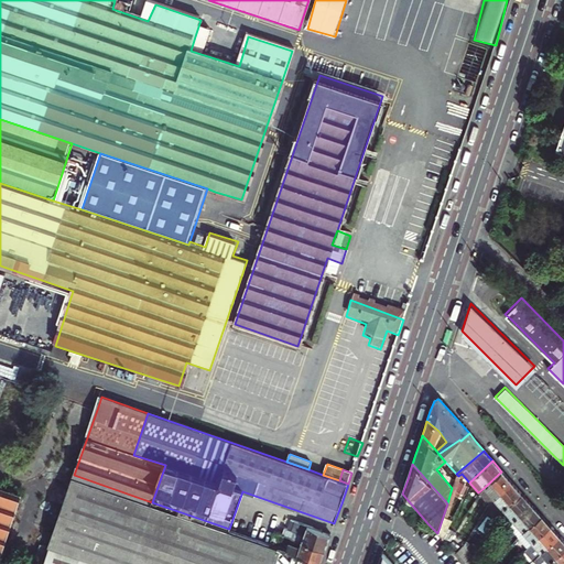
[(492,499),(511,483),(507,477),(501,472),(484,488),(492,499)]
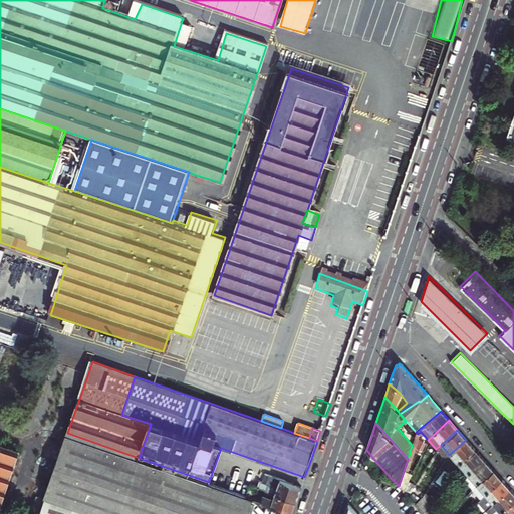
[(139,458),(67,433),(55,468),(46,494),(46,495),(100,513),(246,513),(252,498),(245,495),(241,493),(209,482),(139,458)]
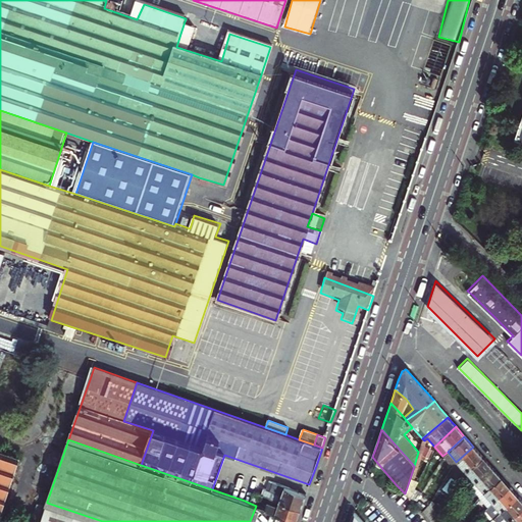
[(456,462),(465,472),(482,457),(478,452),(473,447),(456,462)]
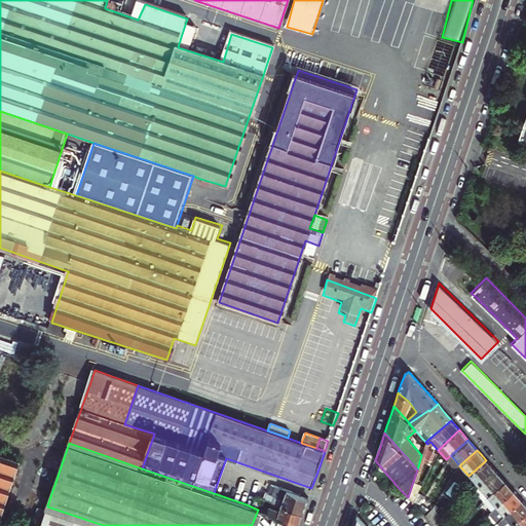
[(459,465),(451,455),(446,459),(445,460),(454,471),(459,465)]
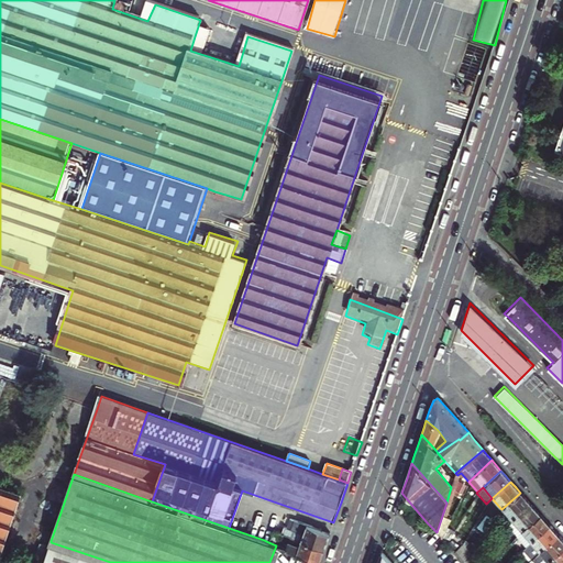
[(0,552),(2,554),(22,496),(0,488),(0,552)]
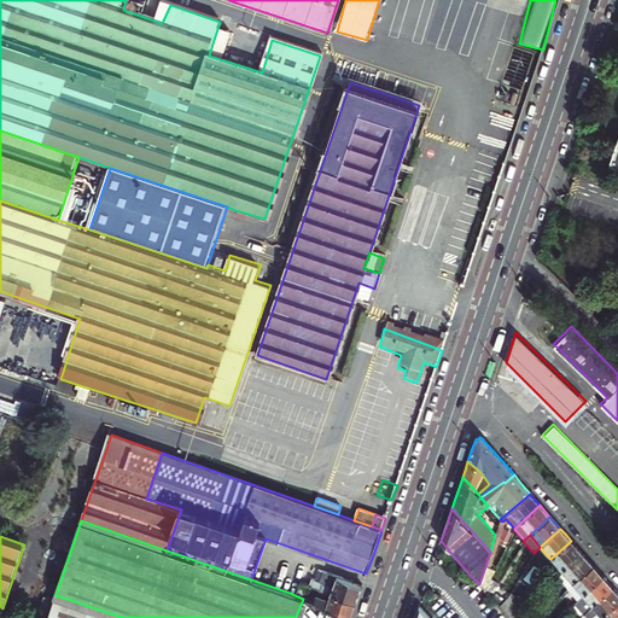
[(561,571),(582,553),(577,547),(571,541),(551,559),(561,571)]
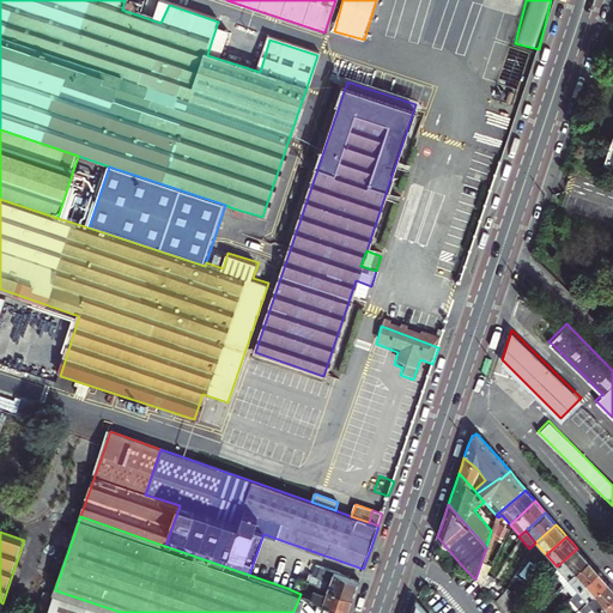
[(540,560),(546,554),(535,542),(529,548),(540,560)]
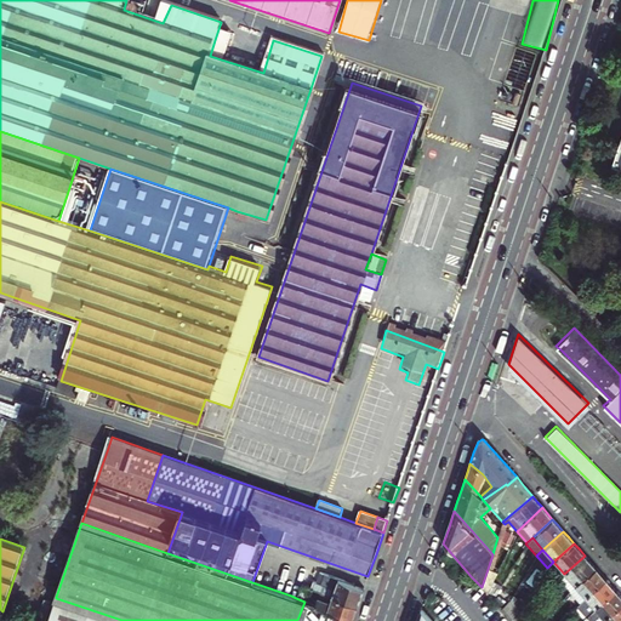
[(591,562),(585,556),(564,574),(558,580),(569,592),(575,587),(596,568),(591,562)]
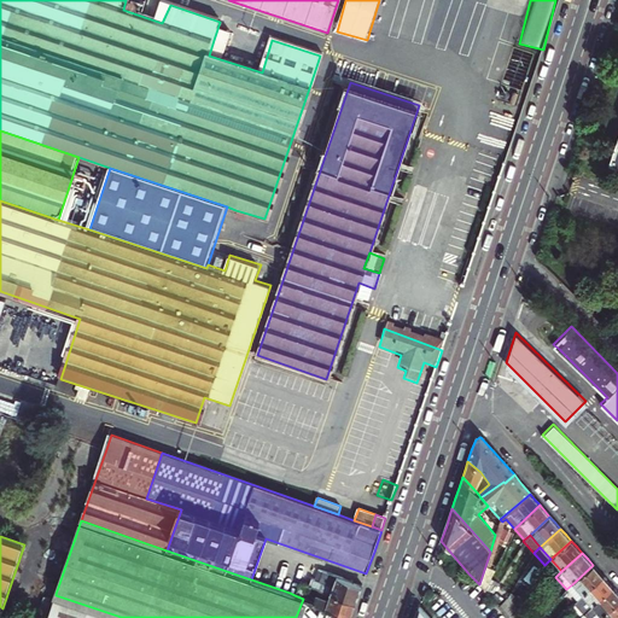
[(47,590),(56,594),(66,563),(58,560),(47,590)]
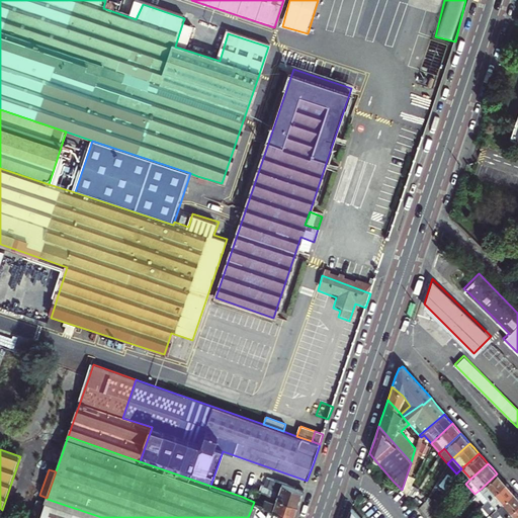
[(489,500),(506,485),(501,479),(497,473),(480,490),(489,500)]
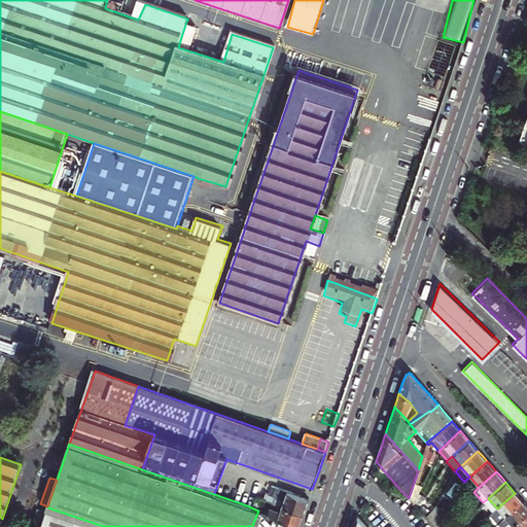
[(264,499),(282,505),(304,513),(307,503),(309,498),(272,485),(270,493),(267,492),(264,499)]
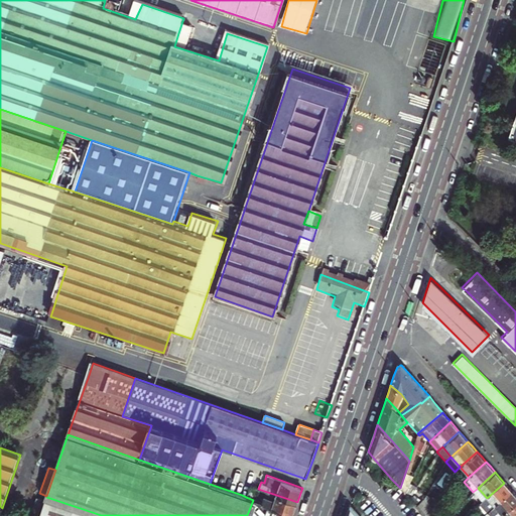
[(400,488),(403,492),(408,483),(409,481),(404,476),(400,488)]
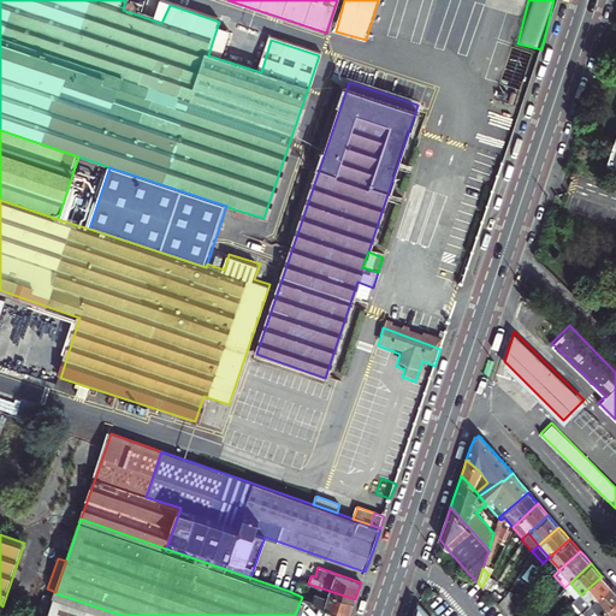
[(487,594),(493,584),(487,576),(481,587),(487,594)]
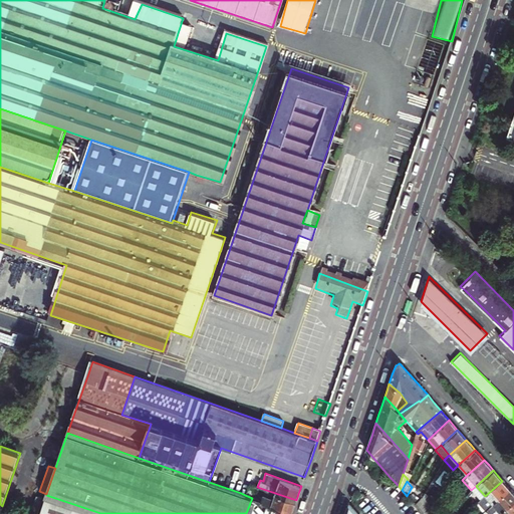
[(506,485),(502,481),(485,496),(480,500),(478,502),(486,511),(488,509),(493,505),(510,490),(506,485)]
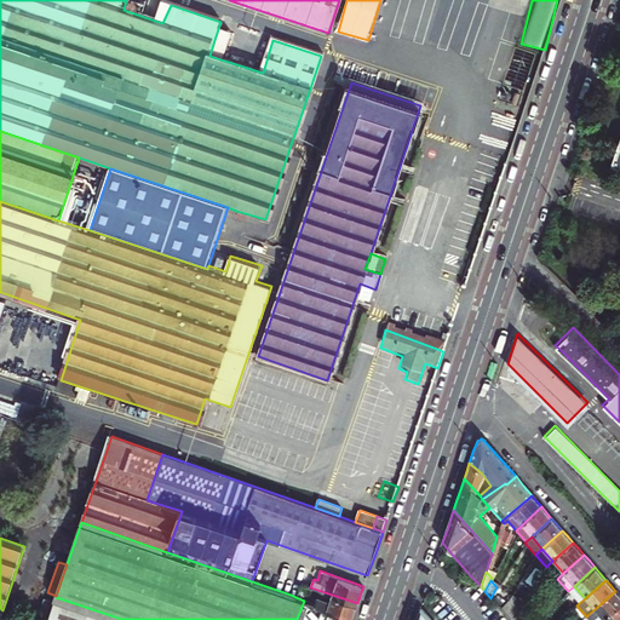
[(574,586),(568,591),(579,603),(585,598),(574,586)]
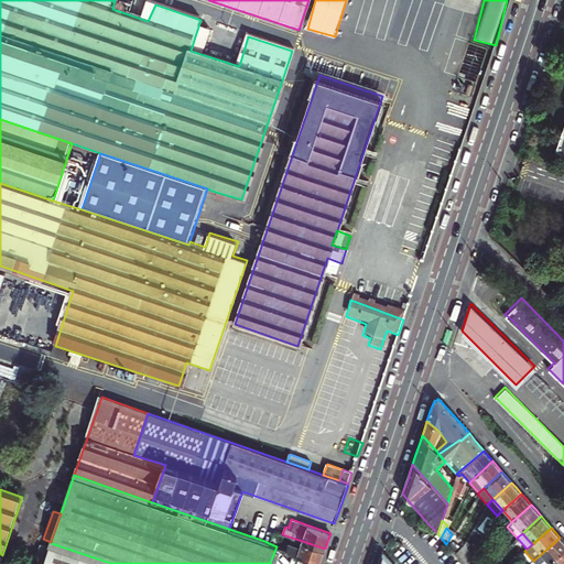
[(563,542),(560,538),(541,554),(549,563),(550,563),(563,552),(563,542)]
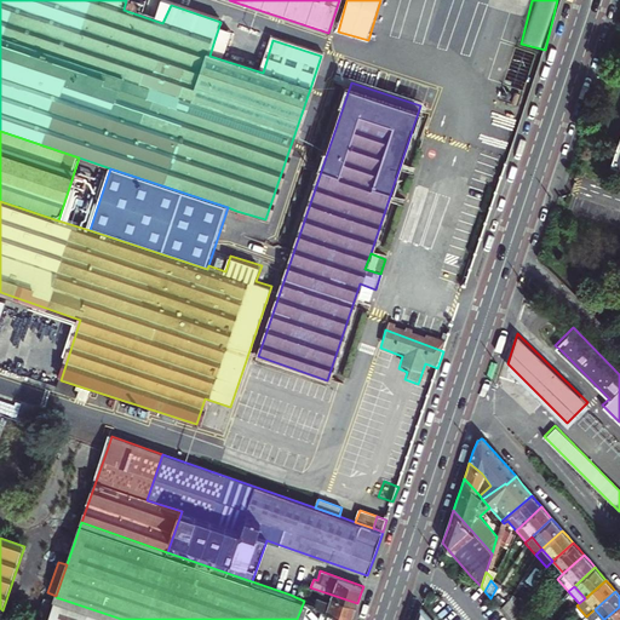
[(317,596),(315,604),(352,616),(355,610),(357,603),(332,595),(329,600),(317,596)]
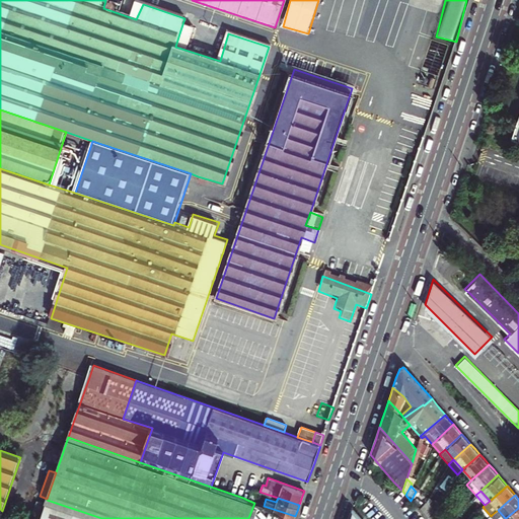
[(427,518),(430,518),(436,510),(439,504),(429,498),(421,512),(427,518)]
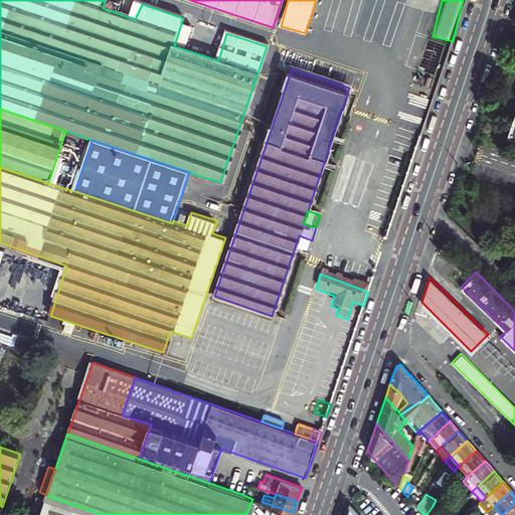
[(101,514),(46,496),(42,506),(39,514),(101,514)]
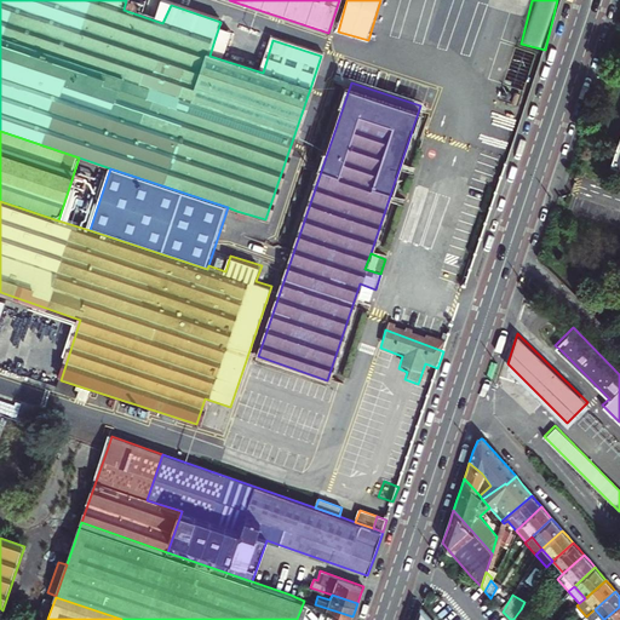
[(300,619),(308,601),(304,601),(297,619),(300,619)]
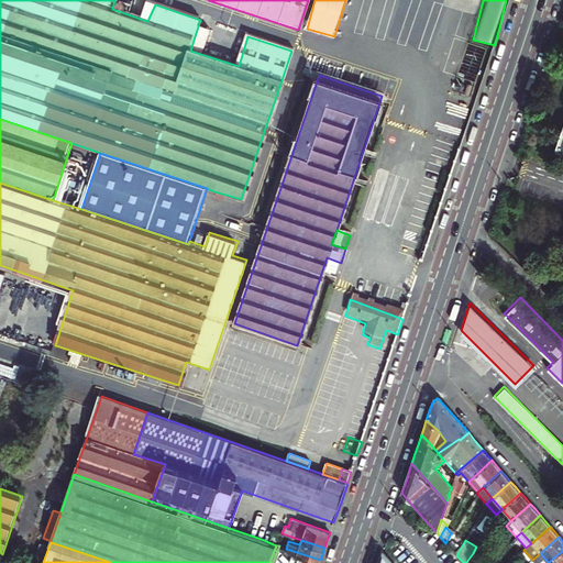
[(34,562),(43,562),(46,553),(39,551),(34,562)]
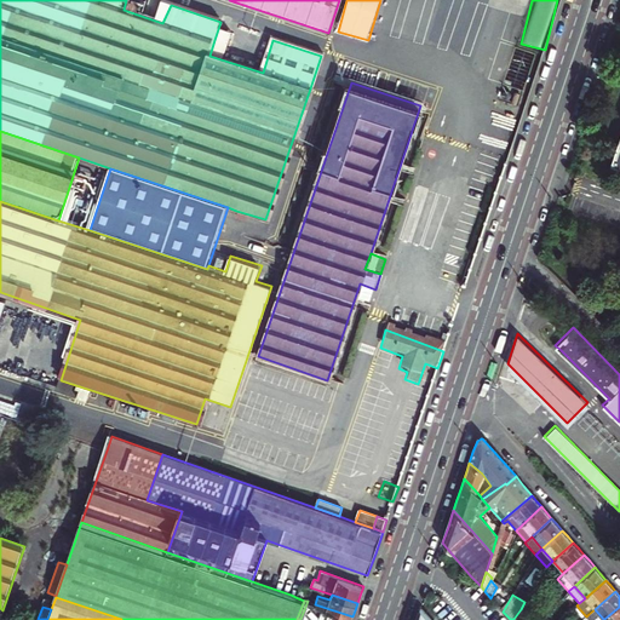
[(619,619),(619,607),(604,619),(619,619)]
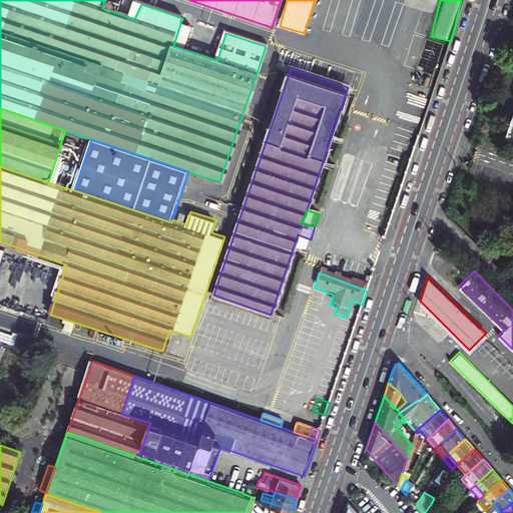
[(345,510),(344,512),(356,512),(348,503),(345,510)]
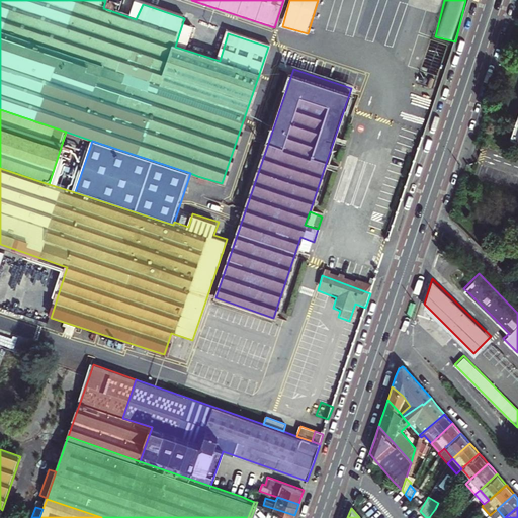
[(441,517),(442,517),(435,509),(429,517),(441,517)]
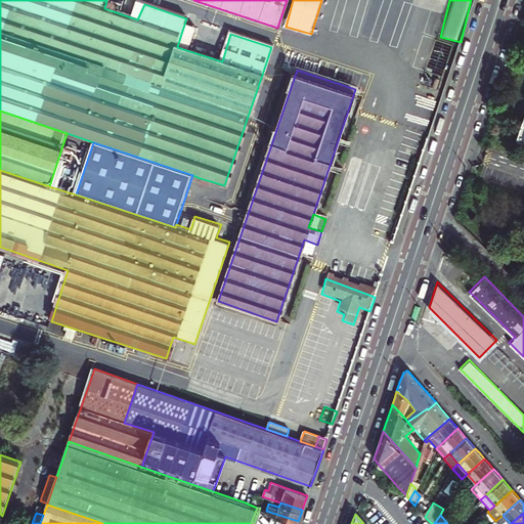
[(510,523),(503,515),(497,519),(500,523),(510,523)]
